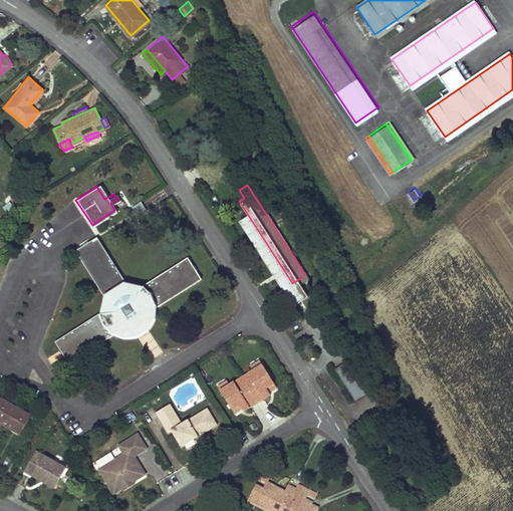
[(141,201),(132,206),(138,215),(146,209),(141,201)]
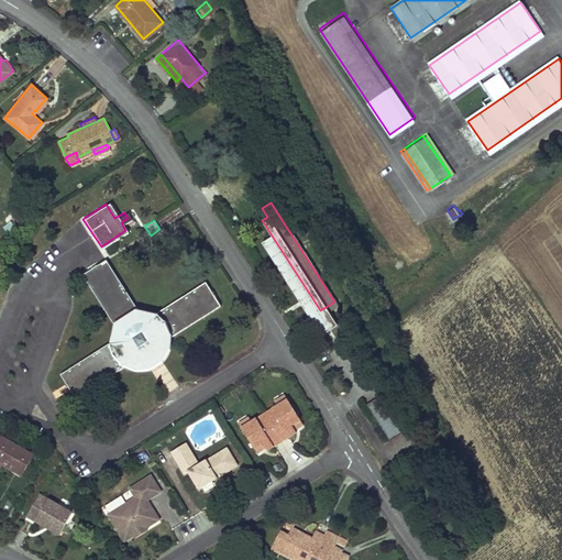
[(334,320),(326,307),(320,310),(270,232),(259,239),(318,331),(334,320)]
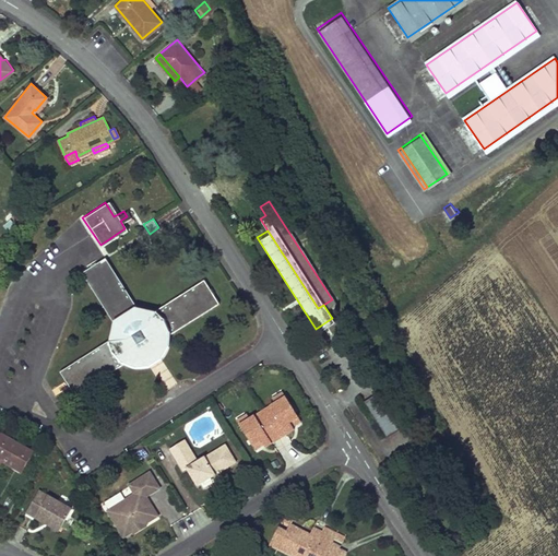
[(105,257),(82,271),(114,320),(111,323),(109,330),(108,335),(109,339),(60,370),(74,393),(125,362),(131,365),(140,366),(150,364),(158,359),(165,353),(168,345),(169,339),(169,333),(218,303),(204,279),(155,310),(149,307),(142,305),(137,305),(105,257)]
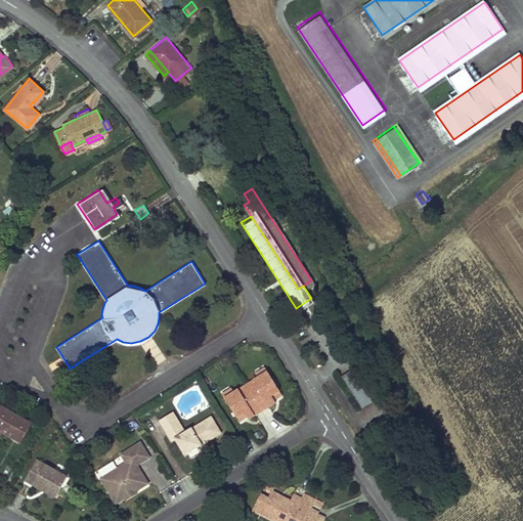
[(349,362),(337,371),(358,403),(371,395),(349,362)]
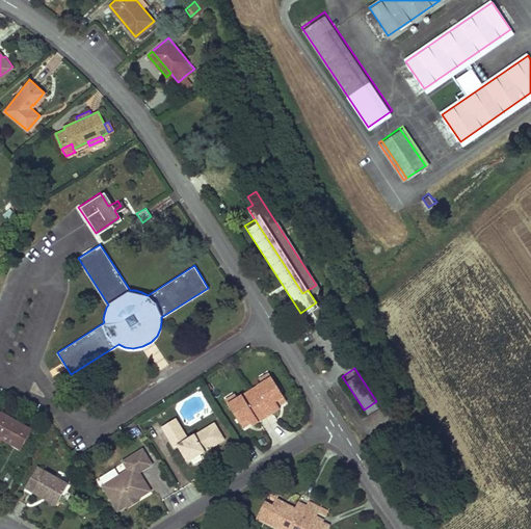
[(262,381),(272,375),(270,372),(260,378),(262,381)]
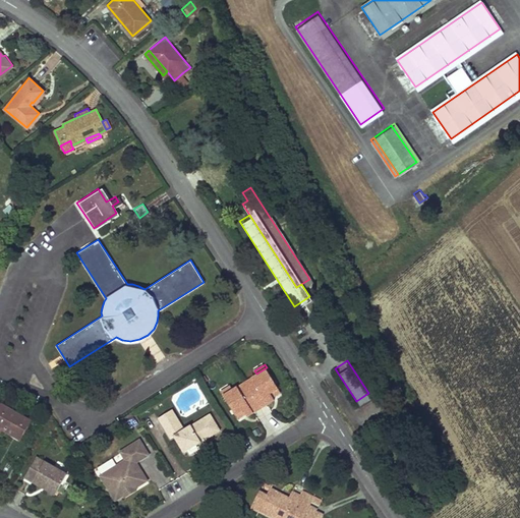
[(234,387),(224,394),(235,413),(244,408),(246,412),(248,413),(254,410),(269,401),(275,398),(273,396),(271,392),(279,387),(267,367),(256,373),(234,387)]
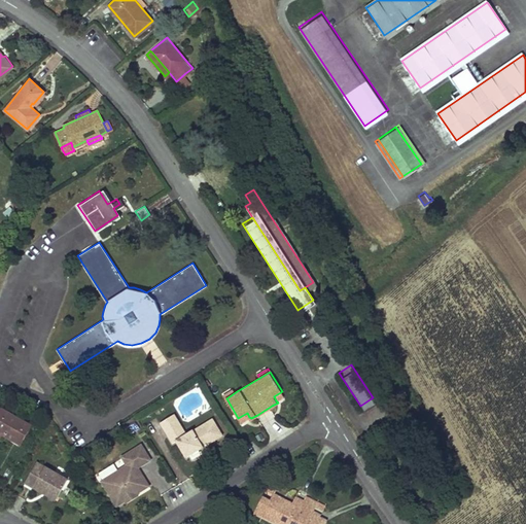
[(224,394),(226,398),(237,391),(235,388),(224,394)]
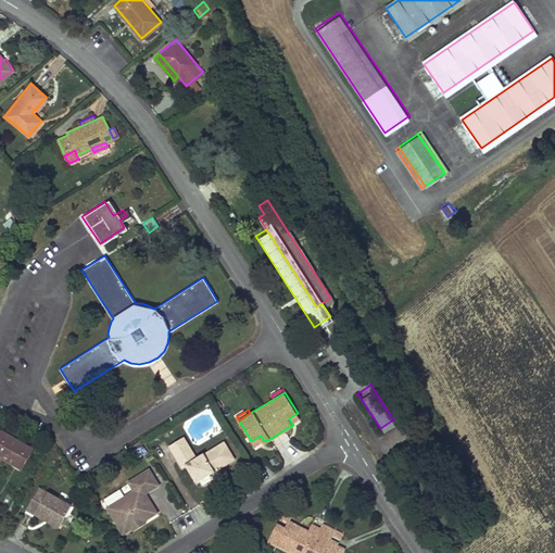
[(300,417),(298,413),(289,418),(291,423),(300,417)]
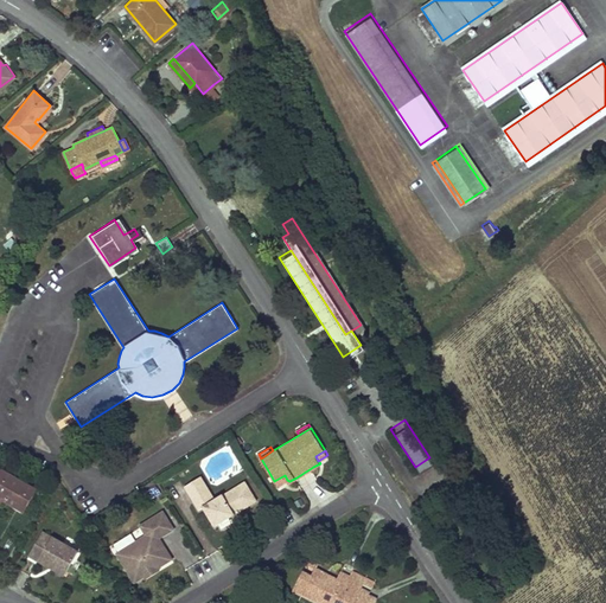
[(0,502),(1,504),(5,499),(14,505),(16,502),(26,508),(37,489),(0,469),(0,502)]
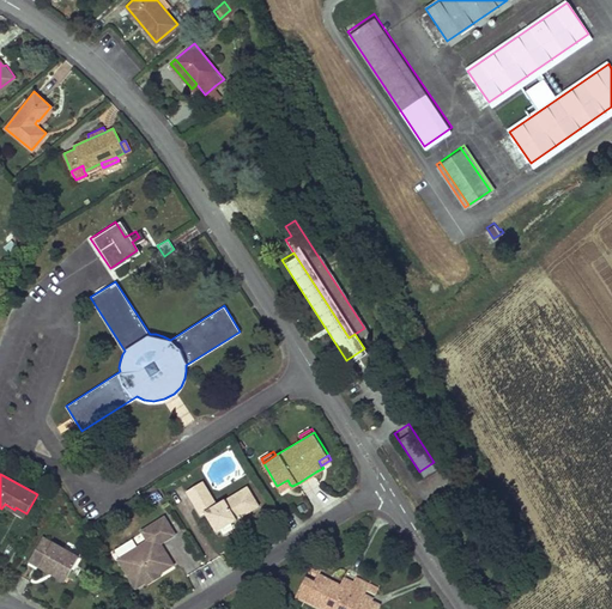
[(203,480),(187,491),(201,515),(205,512),(217,531),(222,528),(230,523),(259,505),(248,488),(219,506),(217,503),(214,499),(207,505),(201,497),(210,492),(203,480)]
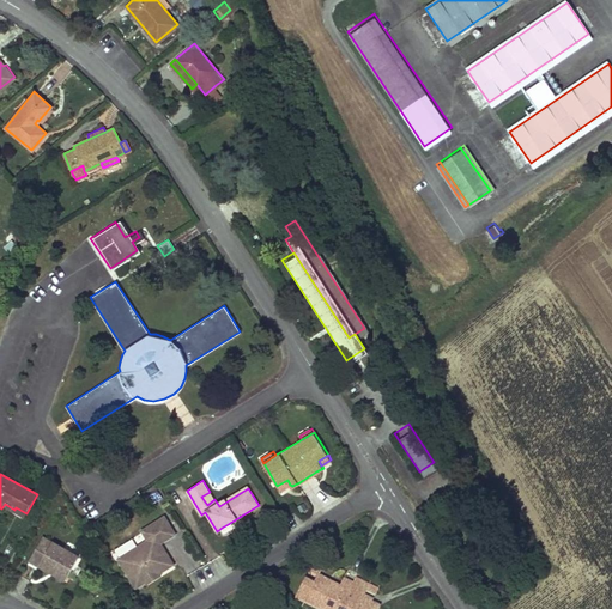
[(288,480),(277,486),(280,491),(290,485),(288,480)]
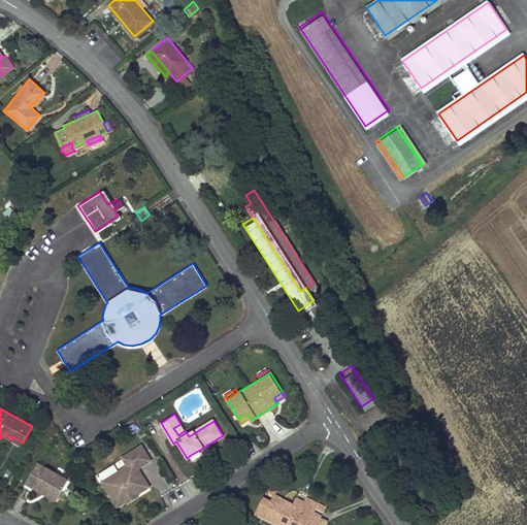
[(189,436),(213,421),(211,418),(187,433),(189,436)]
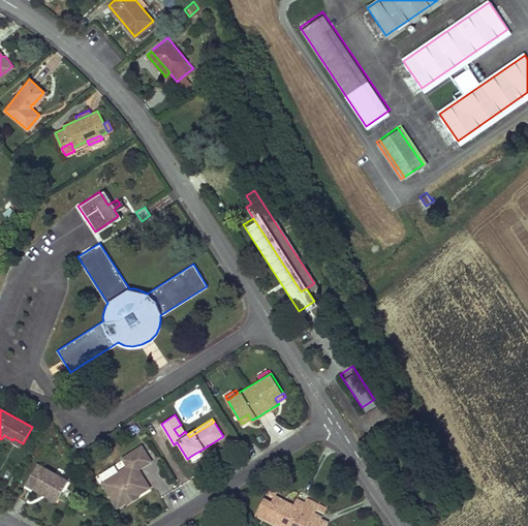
[(179,436),(185,431),(181,425),(174,429),(179,436)]
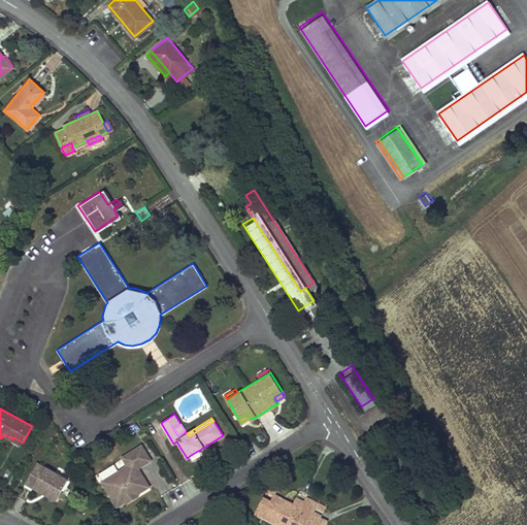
[(140,446),(122,458),(127,465),(102,482),(118,506),(126,500),(124,497),(135,490),(137,494),(149,486),(142,476),(138,478),(134,470),(137,468),(150,460),(140,446)]
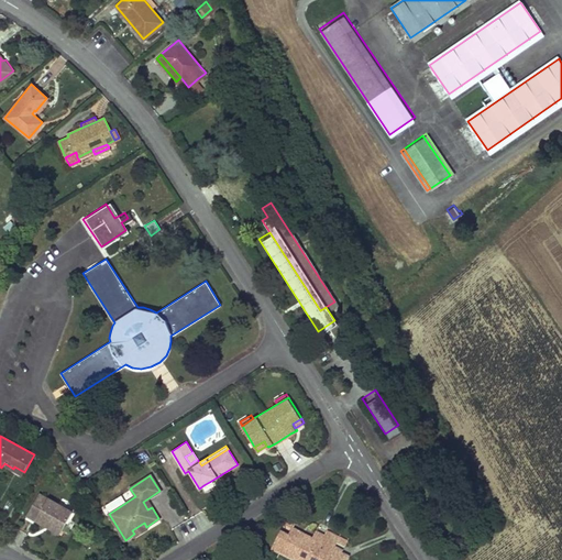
[(74,512),(41,493),(29,515),(47,525),(48,522),(54,525),(52,528),(57,530),(62,533),(64,529),(70,517),(74,512)]
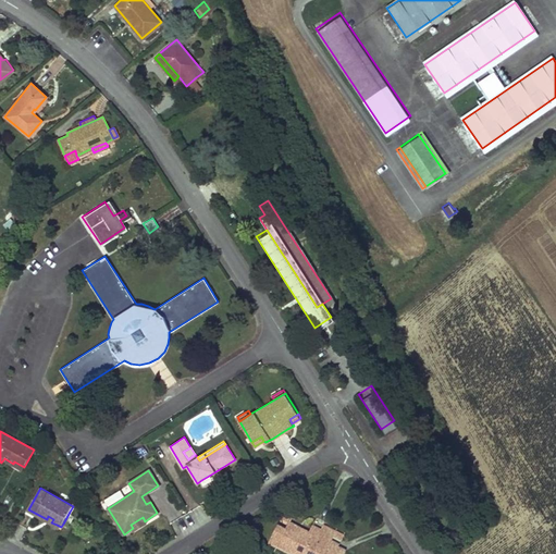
[(69,527),(75,515),(70,512),(63,524),(69,527)]
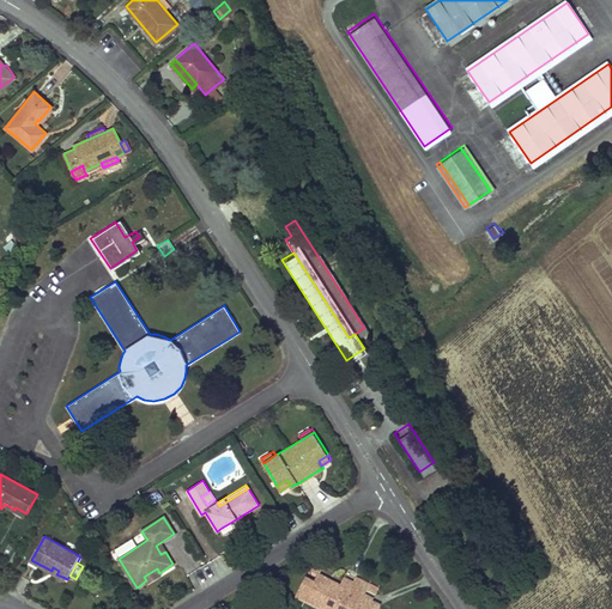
[(320,567),(311,562),(304,577),(313,580),(317,571),(319,572),(320,567)]
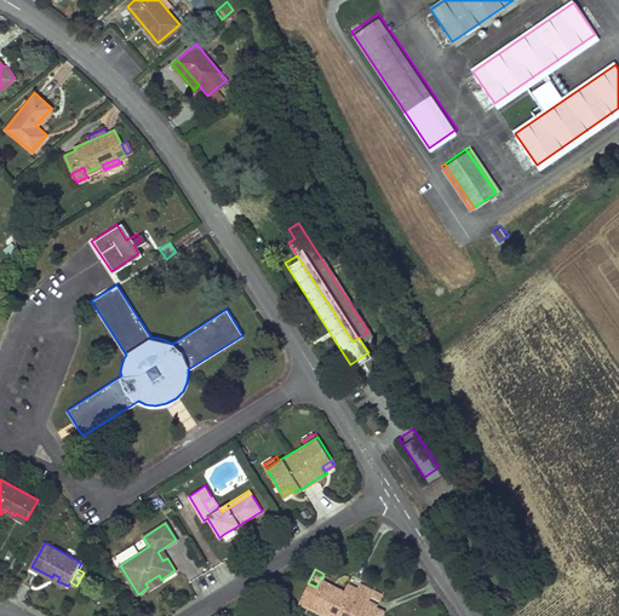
[(156,586),(162,582),(161,580),(159,575),(145,583),(148,587),(150,591),(156,586)]
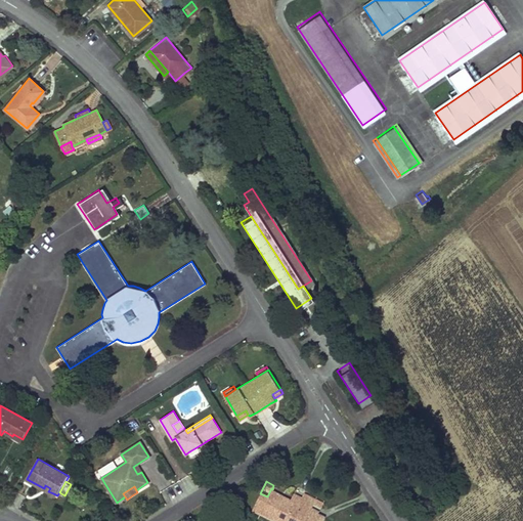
[(260,493),(252,509),(259,513),(258,515),(264,518),(265,516),(275,520),(321,520),(324,516),(316,512),(309,508),(315,496),(304,490),(301,495),(294,491),(291,498),(287,506),(275,501),(279,492),(272,489),(271,488),(267,496),(260,493)]
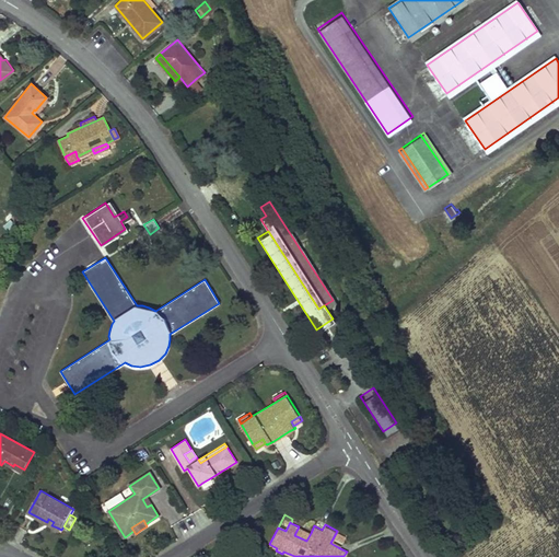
[(311,533),(299,526),(294,535),(306,541),(311,533)]
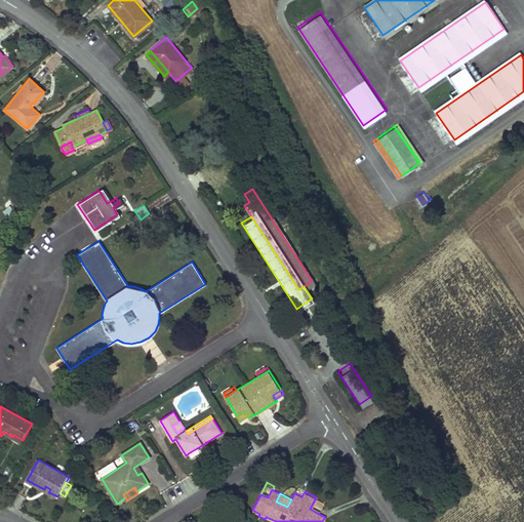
[(323,502),(316,497),(310,509),(317,513),(323,502)]
